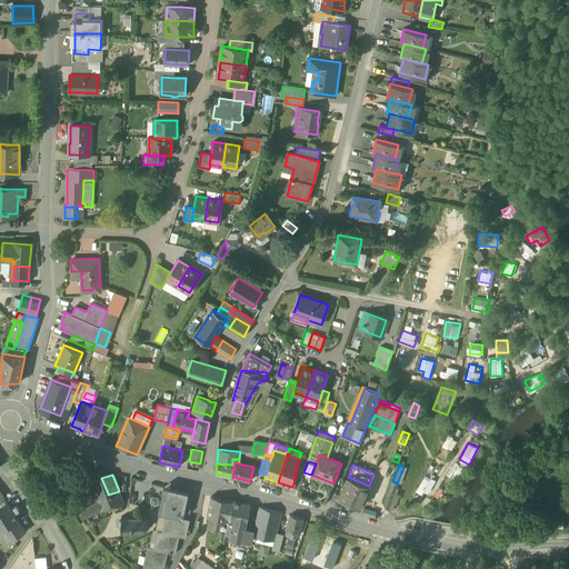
[(417,489),(427,495),(436,480),(426,475),(417,489)]
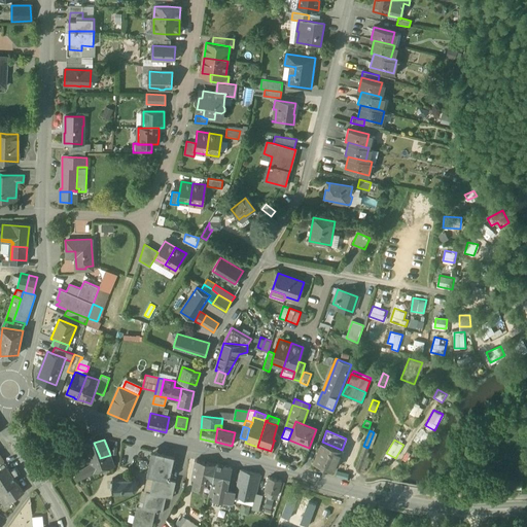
[(271,451),(277,453),(280,443),(278,442),(274,441),(271,451)]
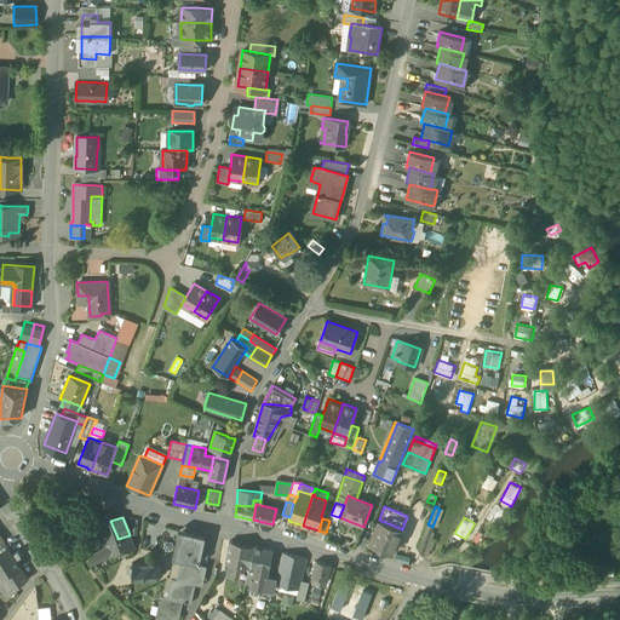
[(369,543),(392,552),(402,529),(379,520),(369,543)]
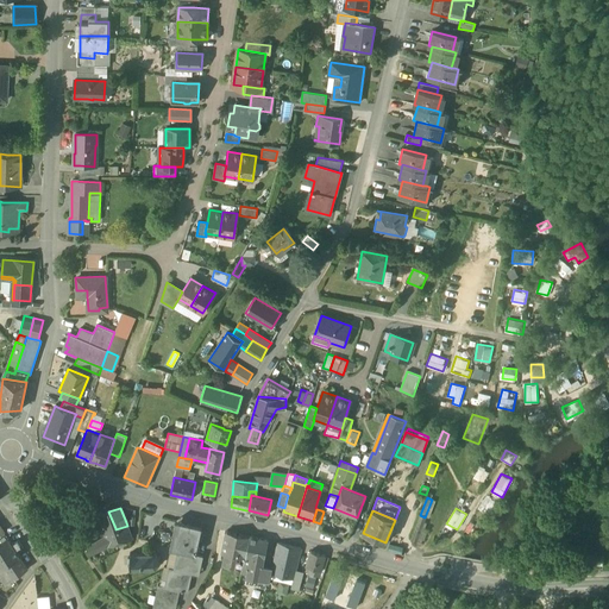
[(104,533),(115,528),(108,512),(96,515),(104,533)]
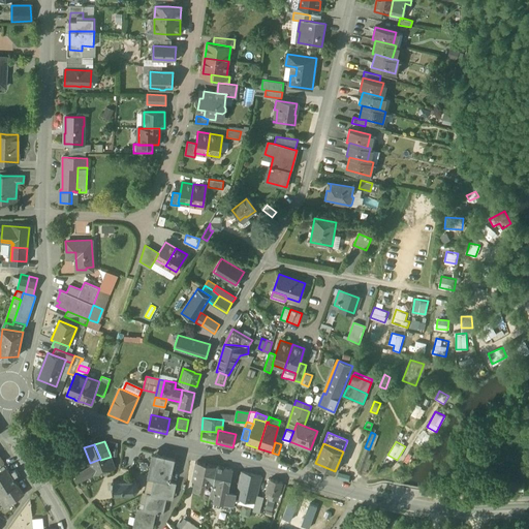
[(356,468),(362,470),(369,449),(365,447),(356,468)]
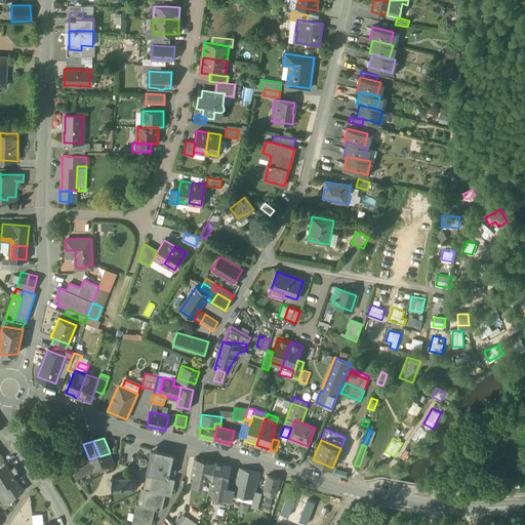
[(152,448),(151,453),(173,458),(174,454),(152,448)]
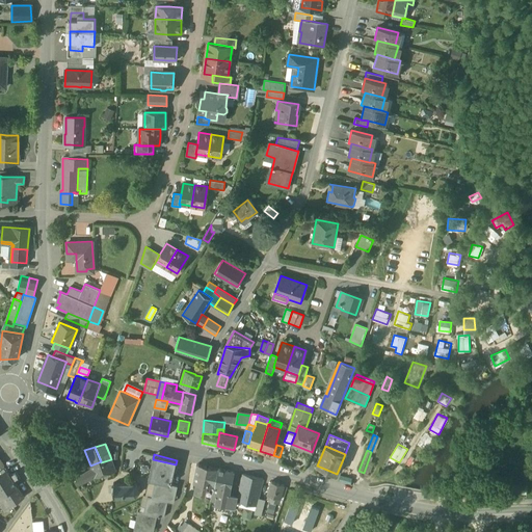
[(111,459),(101,462),(101,461),(90,466),(91,469),(90,469),(76,478),(79,484),(96,477),(115,470),(111,459)]
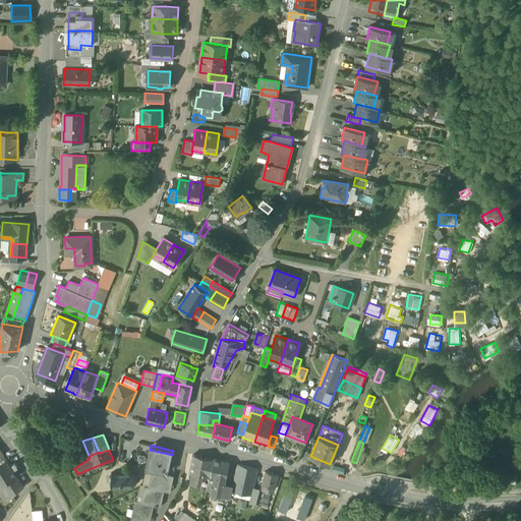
[(167,473),(172,455),(150,450),(145,469),(146,469),(152,471),(167,474),(167,473)]
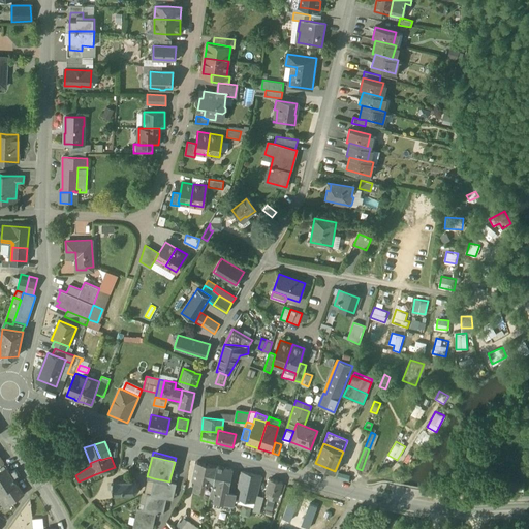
[(213,485),(213,484),(216,466),(196,462),(192,480),(194,480),(193,490),(203,492),(205,483),(213,485)]
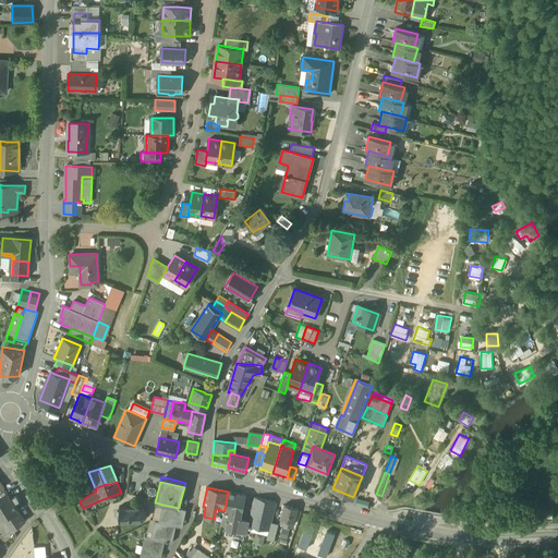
[(244,495),(228,492),(225,510),(230,511),(240,513),(241,513),(244,495)]
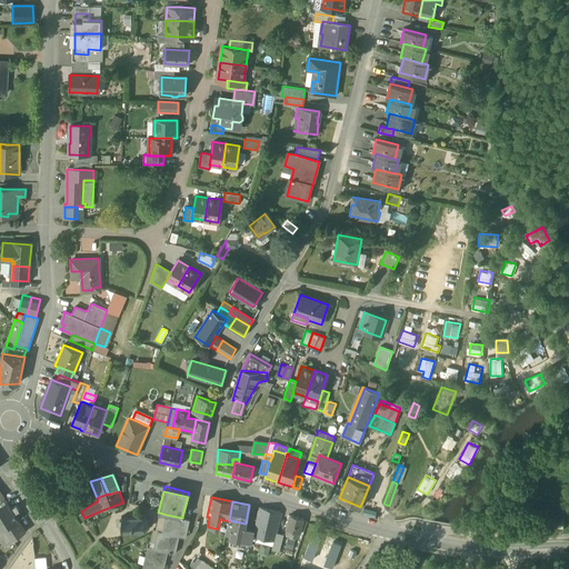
[(0,508),(0,530),(1,532),(18,520),(13,515),(11,510),(7,505),(0,508)]
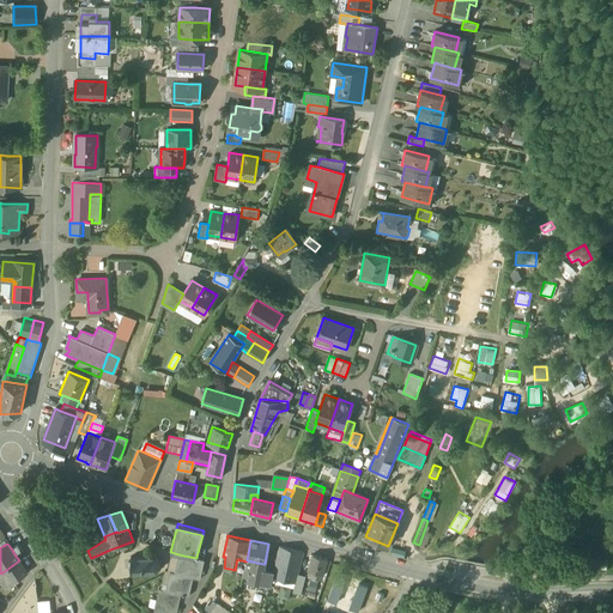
[(272,577),(296,583),(298,574),(303,552),(279,546),(272,577)]
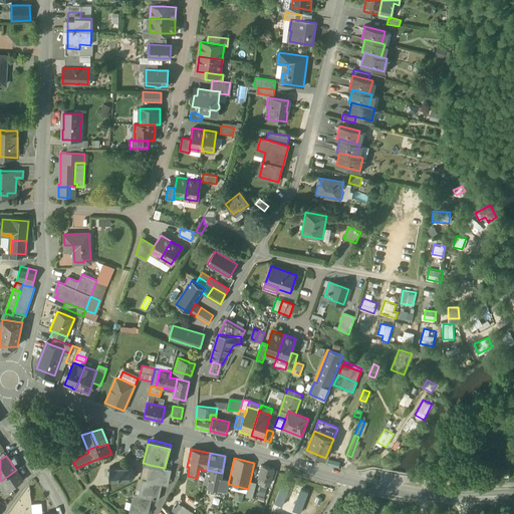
[(144,463),(140,478),(143,479),(146,479),(150,465),(144,463)]
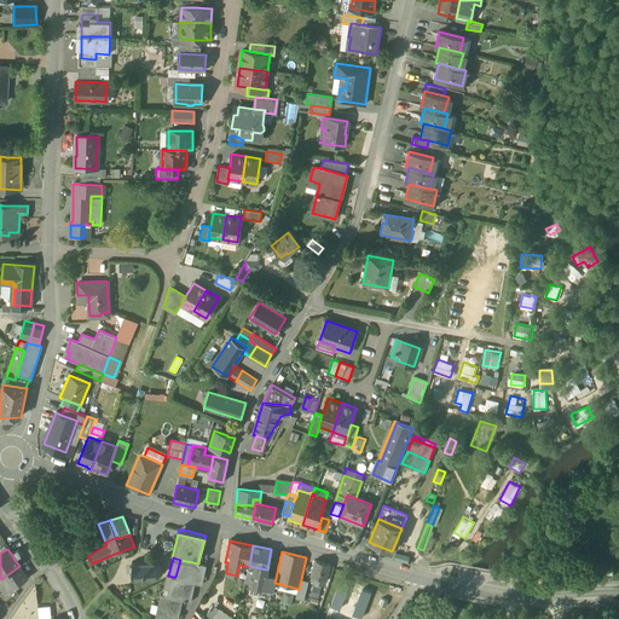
[(132,578),(132,579),(133,579),(133,578),(138,577),(138,579),(139,579),(139,577),(144,577),(144,579),(145,579),(145,577),(151,577),(151,578),(152,578),(152,577),(157,576),(158,578),(160,577),(158,576),(161,572),(162,573),(163,572),(163,566),(162,565),(161,565),(157,562),(158,560),(156,560),(156,561),(151,562),(151,560),(150,560),(150,562),(145,562),(145,561),(144,561),(144,562),(139,562),(139,561),(138,561),(138,563),(133,563),(133,562),(132,562),(132,566),(129,566),(129,567),(132,567),(132,573),(129,574),(131,574),(132,574),(132,578)]
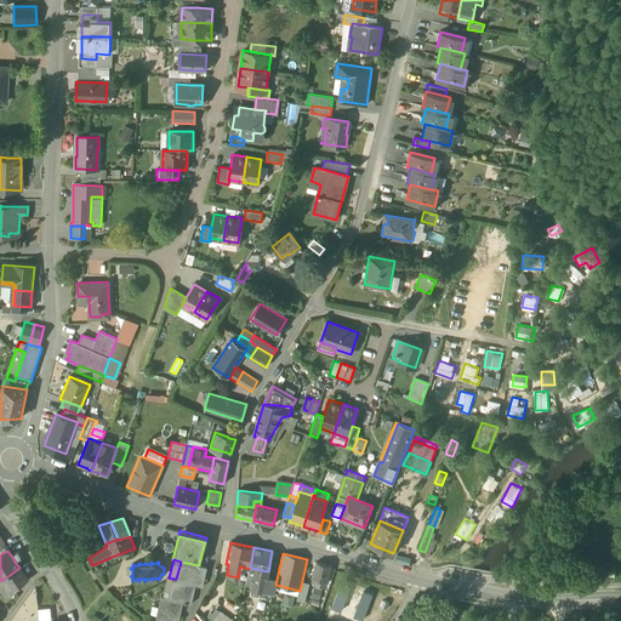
[(155,620),(158,620),(177,620),(183,602),(191,604),(195,585),(201,586),(206,567),(199,564),(199,565),(181,562),(176,579),(172,579),(167,597),(163,596),(161,596),(155,620)]
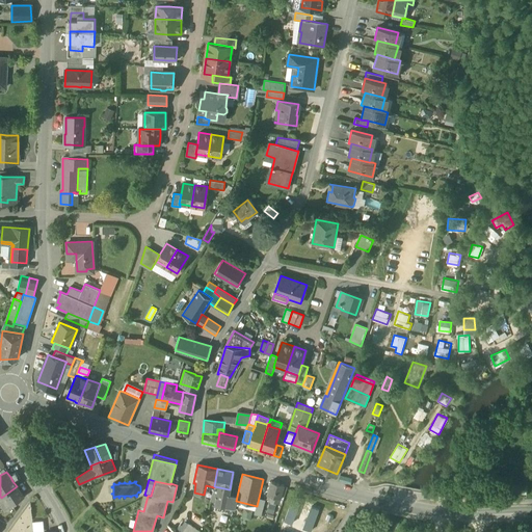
[(271,495),(281,498),(284,485),(270,481),(267,494),(271,495)]
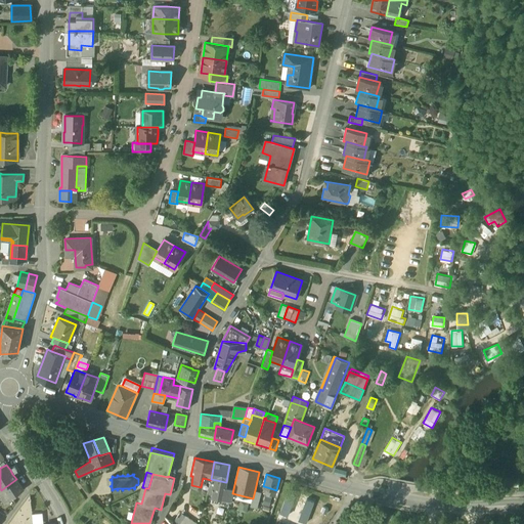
[(23,489),(16,479),(1,490),(0,490),(0,493),(2,496),(5,501),(23,489)]
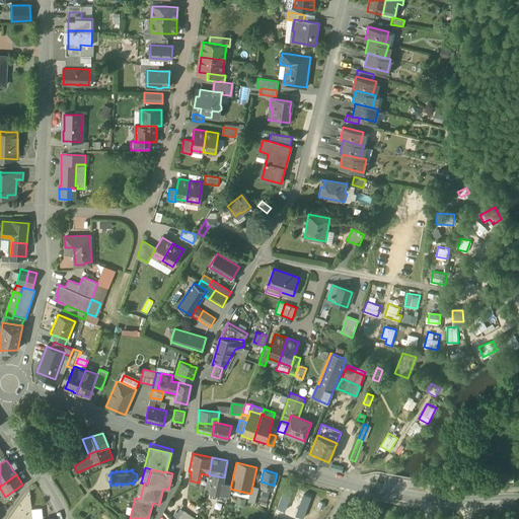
[(216,495),(219,496),(220,493),(222,480),(223,477),(214,475),(211,491),(216,492),(216,495)]
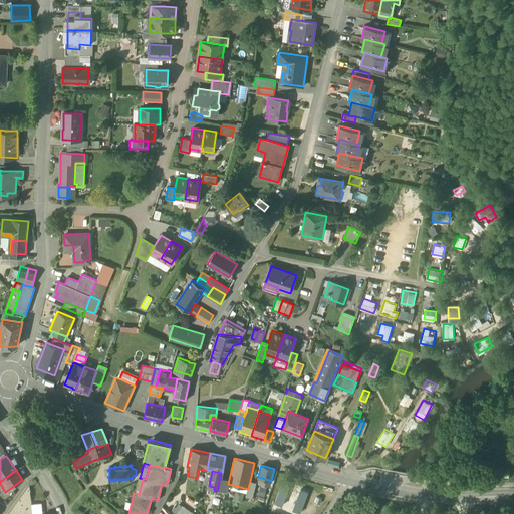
[(218,488),(225,490),(227,478),(220,476),(218,488)]
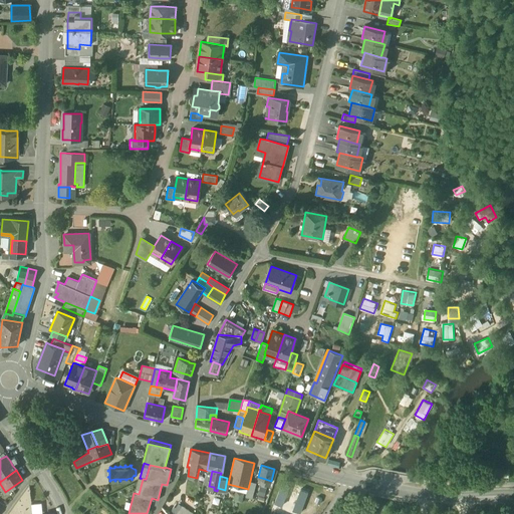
[(139,478),(135,493),(139,494),(143,479),(140,478),(139,478)]
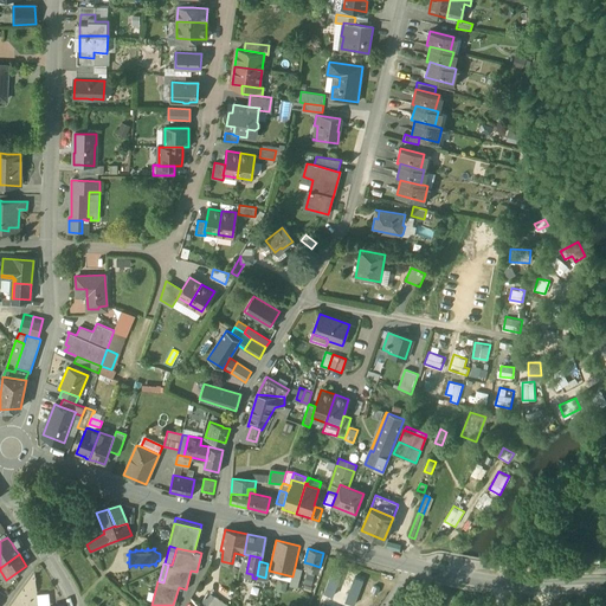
[(309,563),(308,571),(317,573),(320,567),(309,563)]
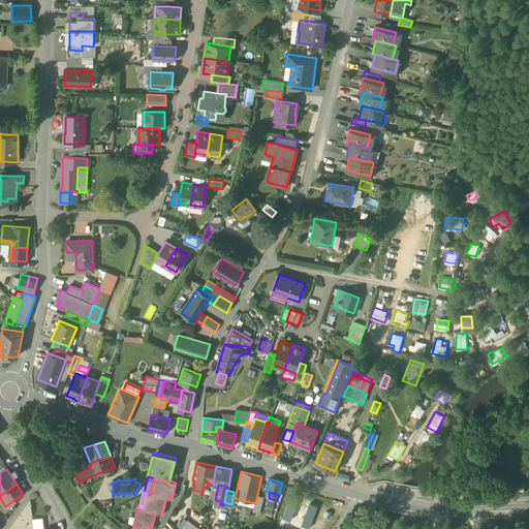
[(257,495),(255,503),(254,507),(253,510),(259,512),(263,497),(257,495)]
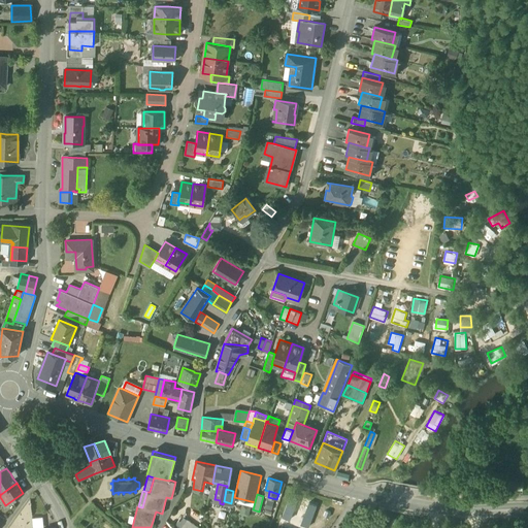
[(290,495),(282,517),(290,520),(298,498),(290,495)]
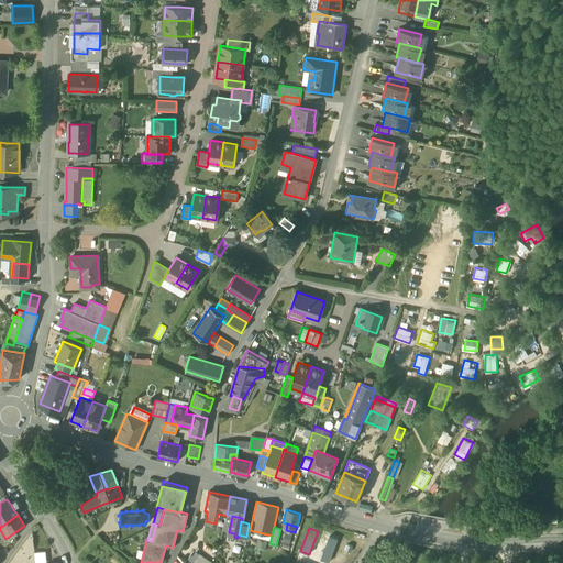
[(267,540),(271,540),(272,536),(250,530),(249,536),(257,538),(255,548),(265,550),(267,540)]
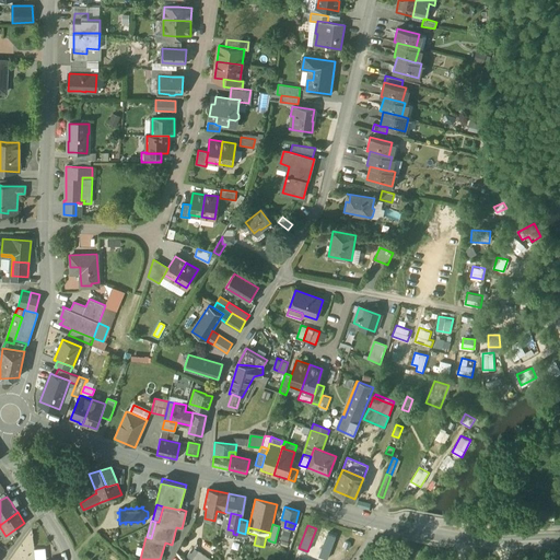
[(336,536),(327,533),(318,556),(327,559),(336,536)]
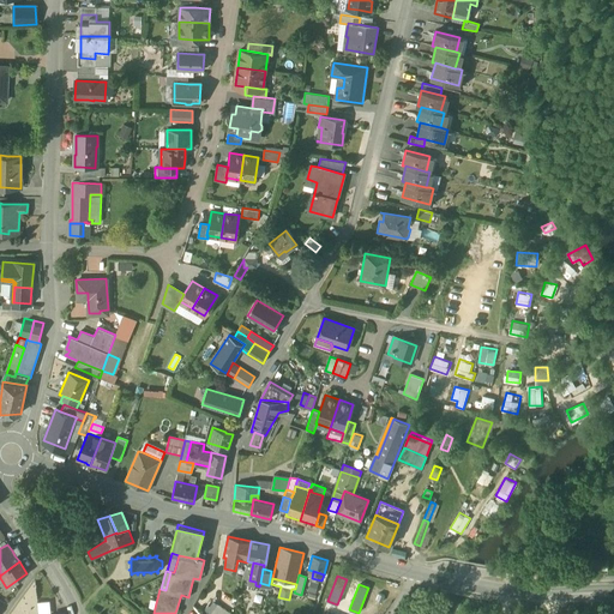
[(204,609),(209,613),(210,613),(217,603),(211,600),(204,609)]
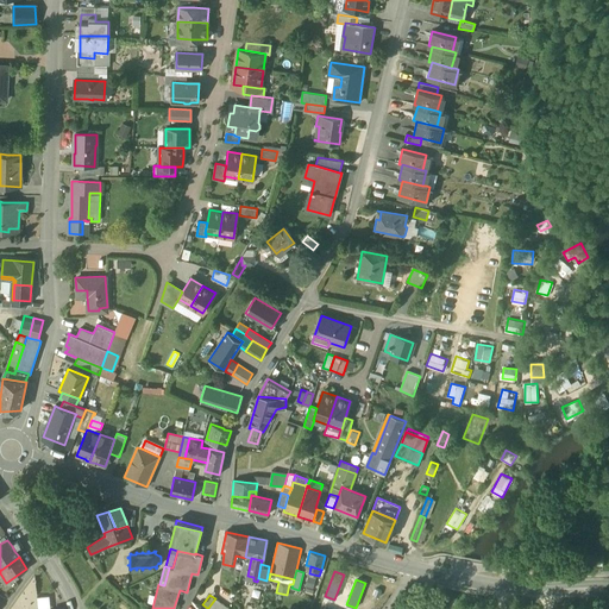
[(37,598),(38,608),(50,608),(49,597),(37,598)]
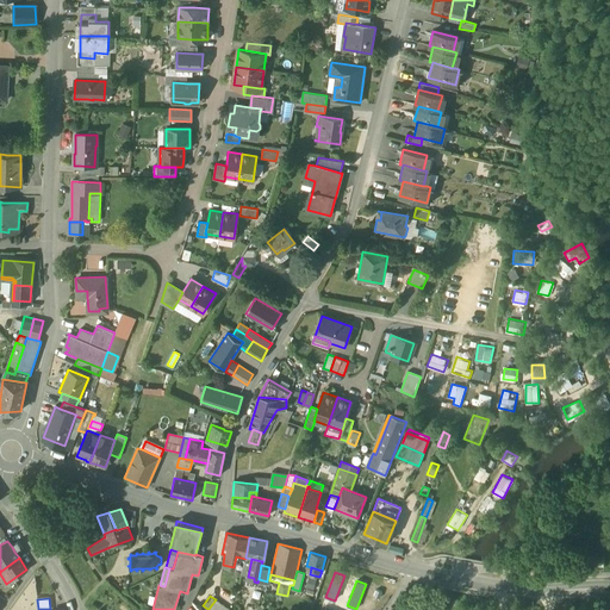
[(226,609),(229,609),(216,599),(209,609),(226,609)]
